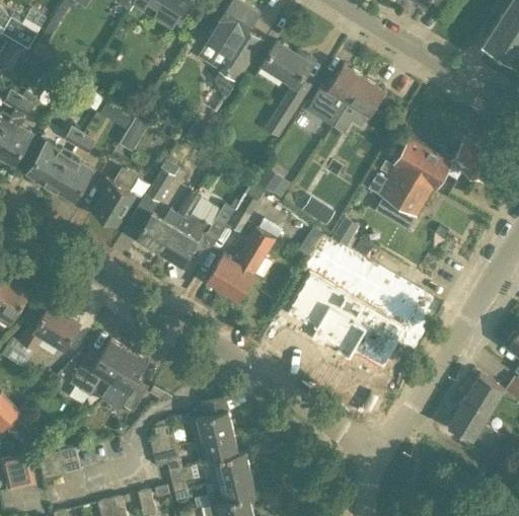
[(70,0),(85,9),(91,0),(70,0)]
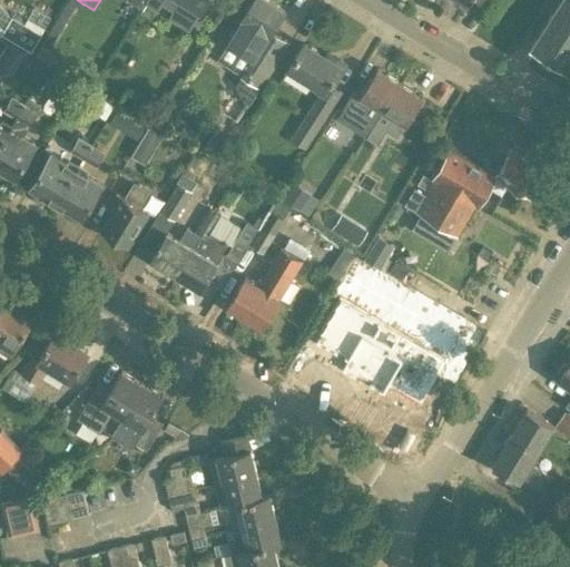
[(148,0),(146,6),(157,13),(165,0),(180,0),(202,13),(209,0),(148,0)]
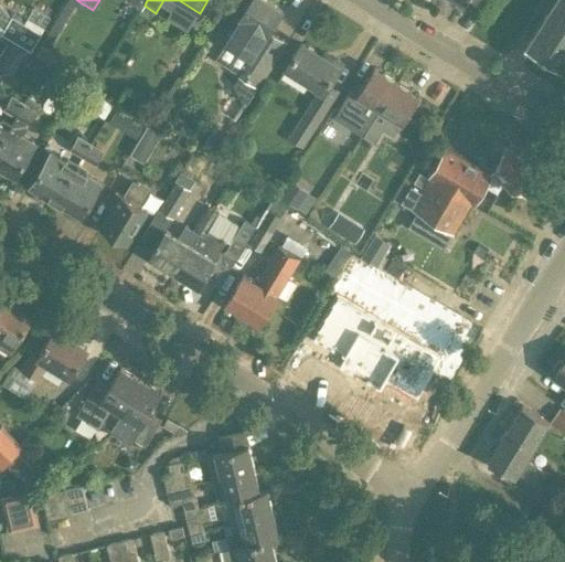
[(262,0),(252,0),(240,20),(259,31),(244,55),(251,61),(241,77),(259,88),(286,45),(269,34),(283,13),(262,0)]
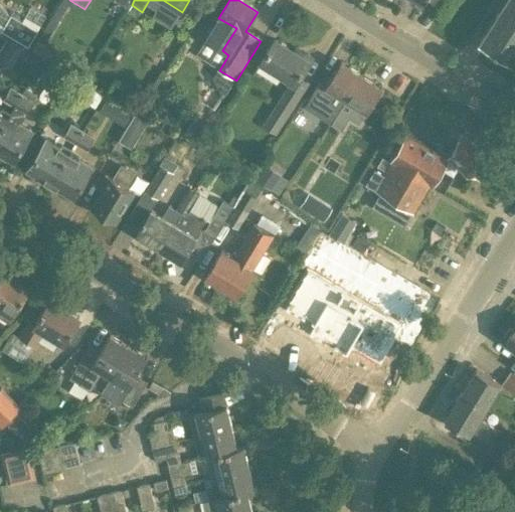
[(512,62),(514,57),(514,0),(505,0),(479,42),(512,62)]
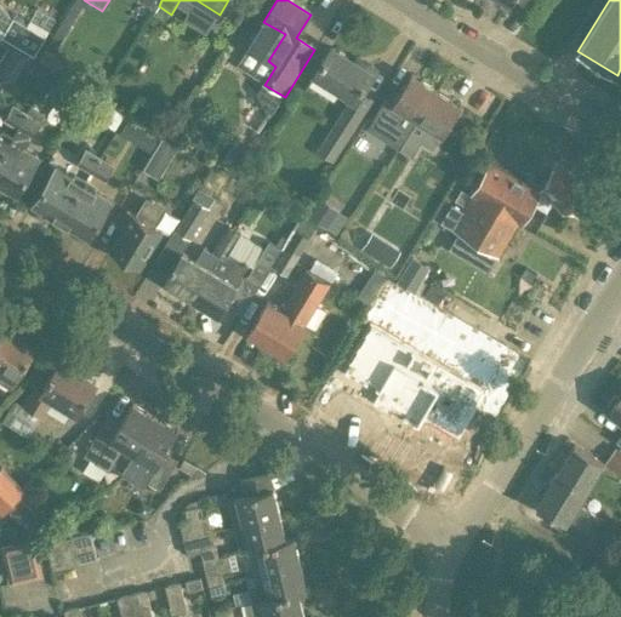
[(34,60),(50,34),(32,23),(27,29),(13,21),(10,20),(0,7),(0,41),(1,43),(3,40),(34,60)]
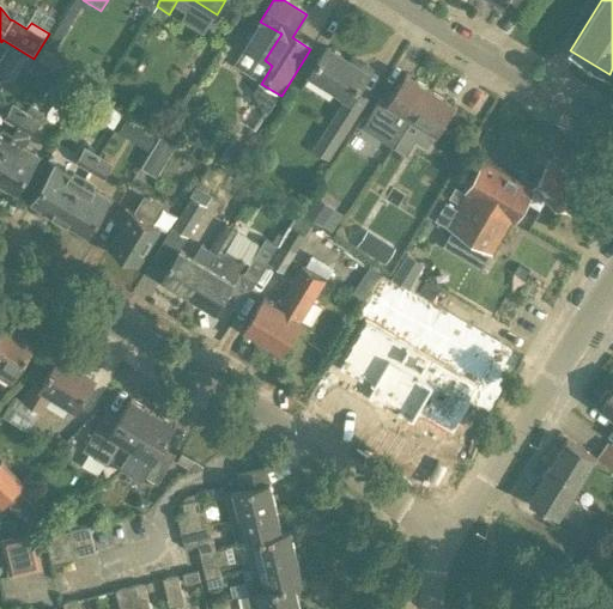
[(46,49),(54,55),(74,20),(66,14),(46,49)]
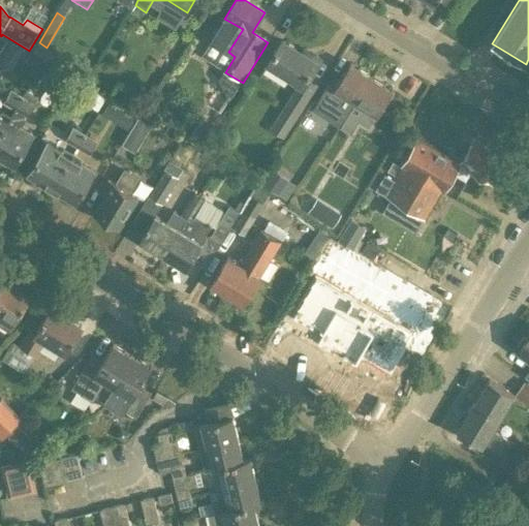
[(290,87),(270,120),(275,123),(270,131),(274,134),(271,140),(283,148),(319,90),(317,88),(318,87),(311,83),(323,63),(306,52),(303,56),(282,42),(265,70),(290,87)]
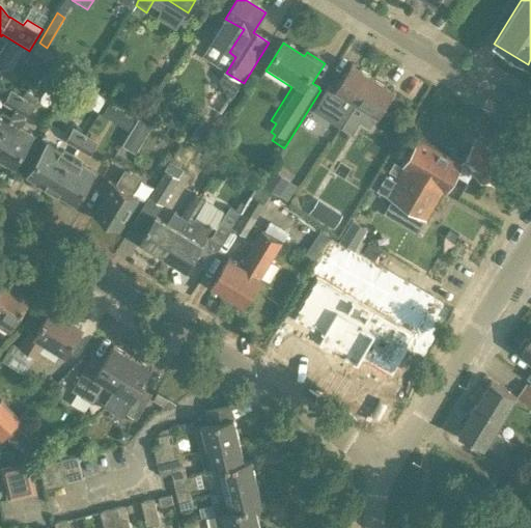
[(0,64),(0,68),(10,75),(24,52),(11,45),(0,64)]
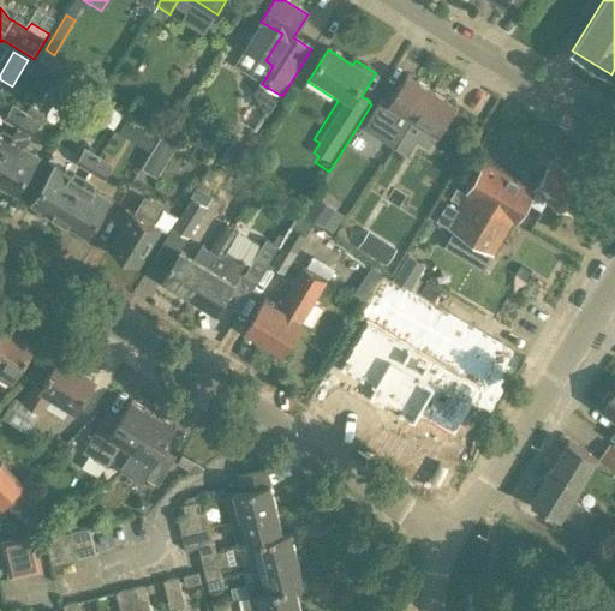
[(93,87),(88,94),(96,99),(102,89),(107,81),(89,70),(84,78),(91,82),(93,87)]
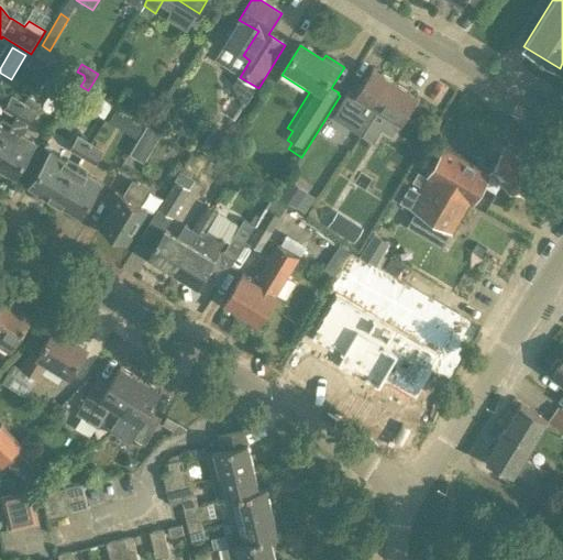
[(360,118),(366,107),(376,112),(395,84),(373,69),(354,99),(356,100),(350,111),(360,118)]
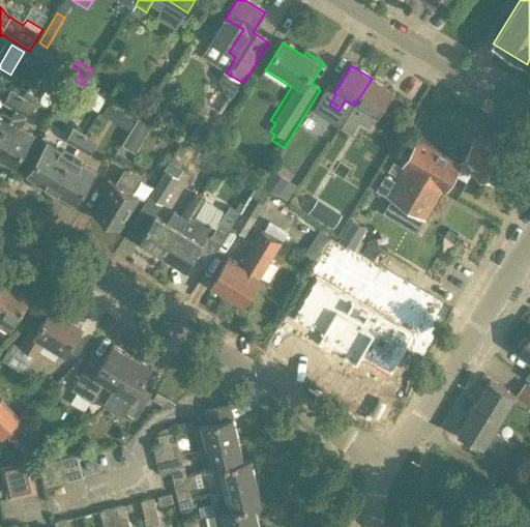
[(376,120),(393,92),(372,79),(354,106),(364,113),(358,123),(367,128),(374,118),(376,120)]
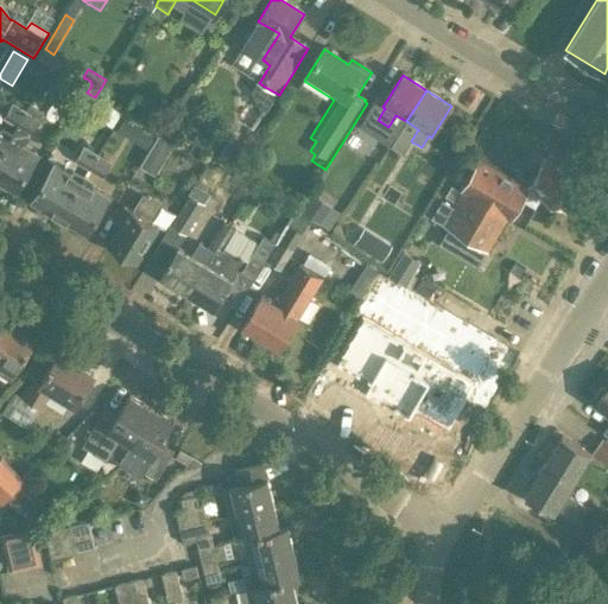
[(4,119),(17,127),(27,112),(13,103),(4,119)]
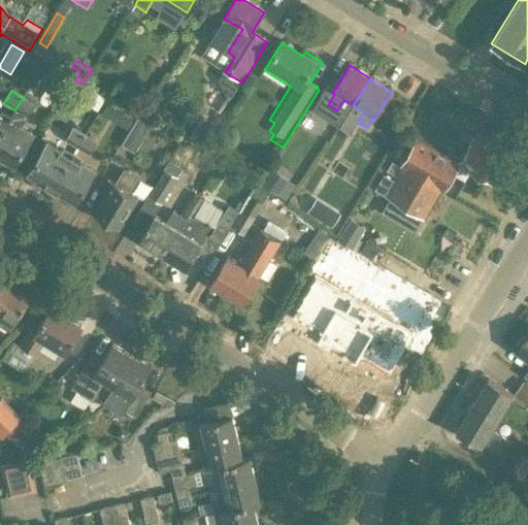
[(32,136),(21,129),(27,119),(36,104),(35,104),(38,98),(27,91),(24,97),(14,110),(8,122),(0,134),(0,159),(13,167),(32,136)]
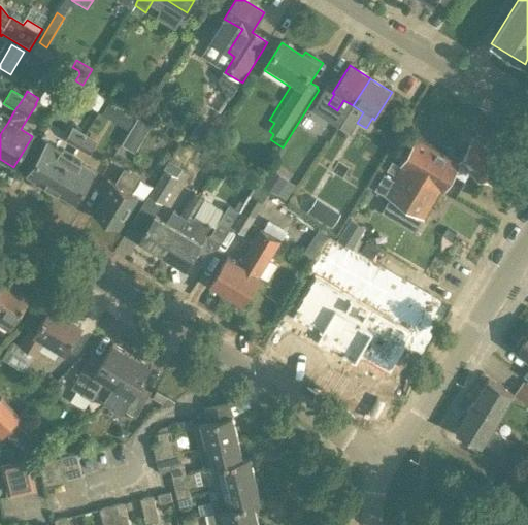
[(102,115),(129,129),(136,116),(109,101),(102,115)]
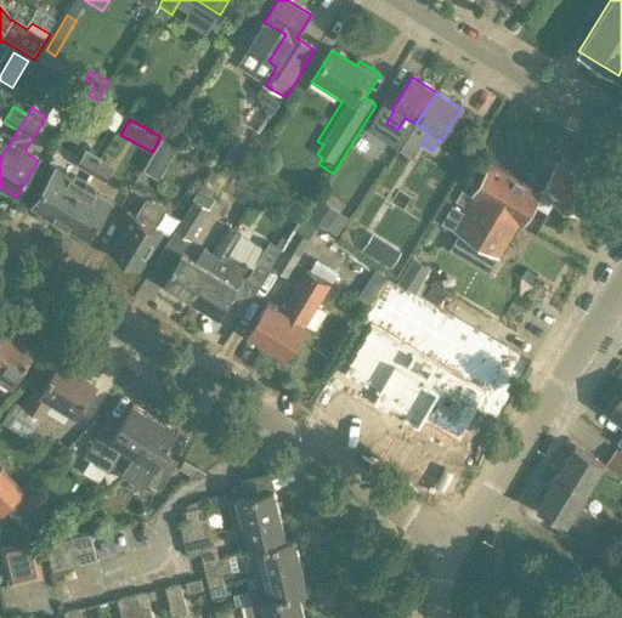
[(0,158),(10,143),(0,136),(0,158)]
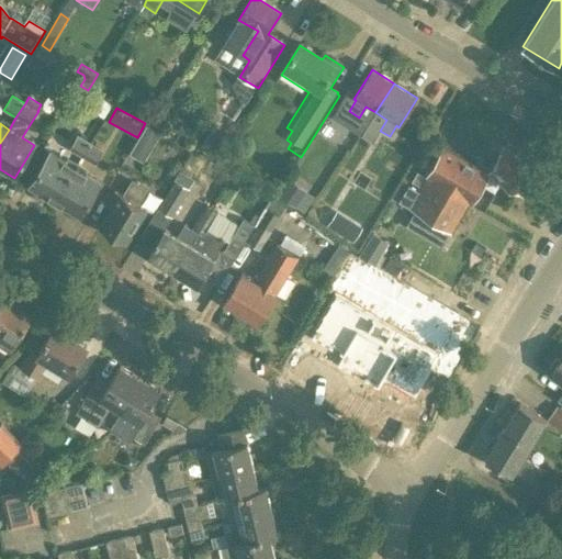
[(227,133),(214,125),(198,151),(210,159),(227,133)]
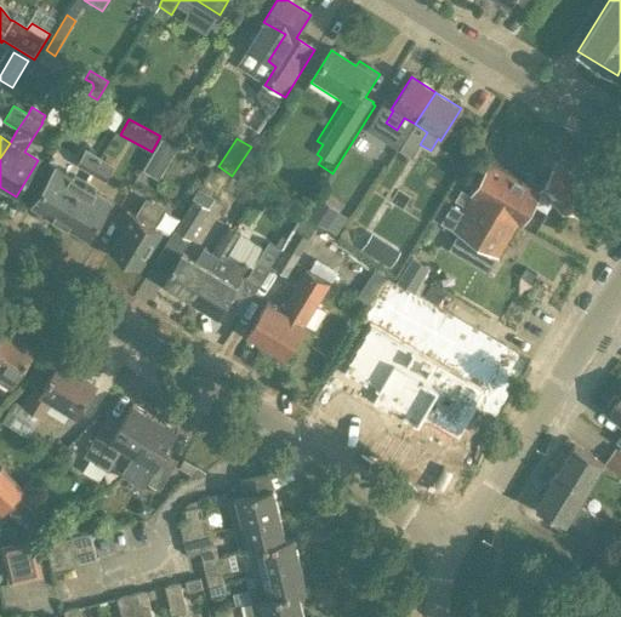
[(177,149),(161,140),(143,172),(158,182),(177,149)]
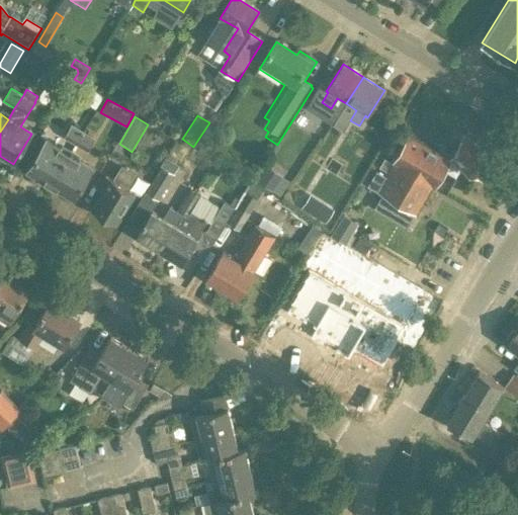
[(83,133),(72,125),(64,138),(76,146),(83,133)]
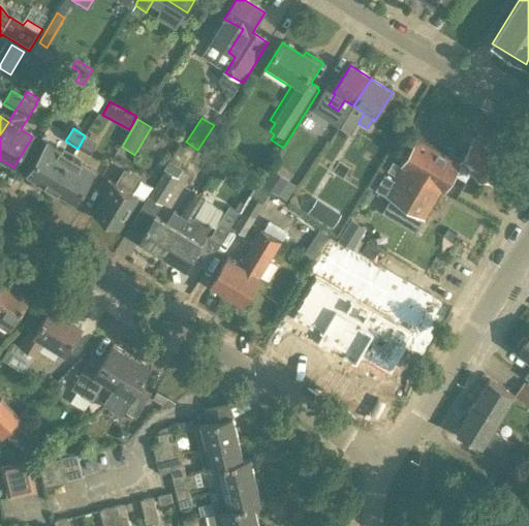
[(456,129),(441,153),(449,157),(453,159),(461,164),(459,167),(499,190),(503,182),(508,185),(516,173),(510,169),(515,163),(492,150),(495,145),(478,135),(475,141),(456,129)]
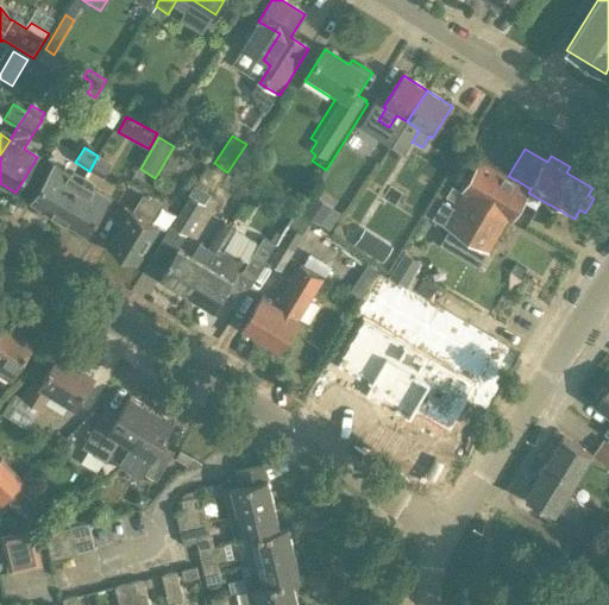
[(98,156),(89,171),(102,180),(112,164),(98,156)]
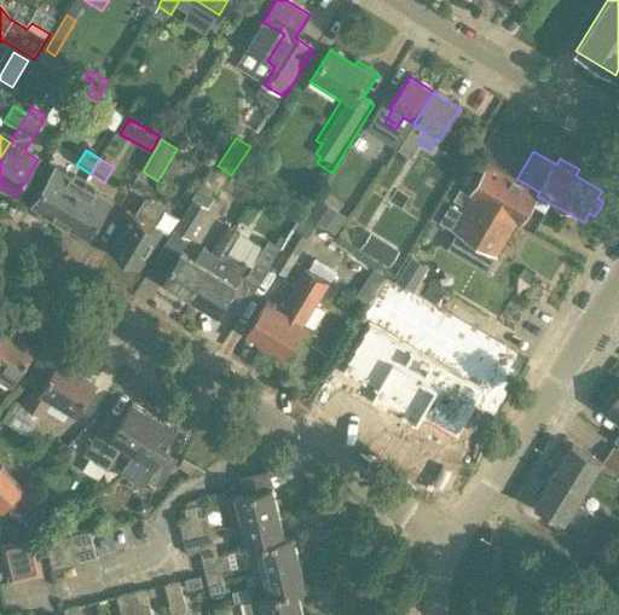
[(468,196),(460,191),(453,203),(462,209),(460,213),(450,207),(440,226),(495,257),(515,224),(520,226),(537,196),(539,192),(530,186),(526,184),(516,179),(487,162),(486,163),(480,161),(467,183),(473,185),(468,196)]
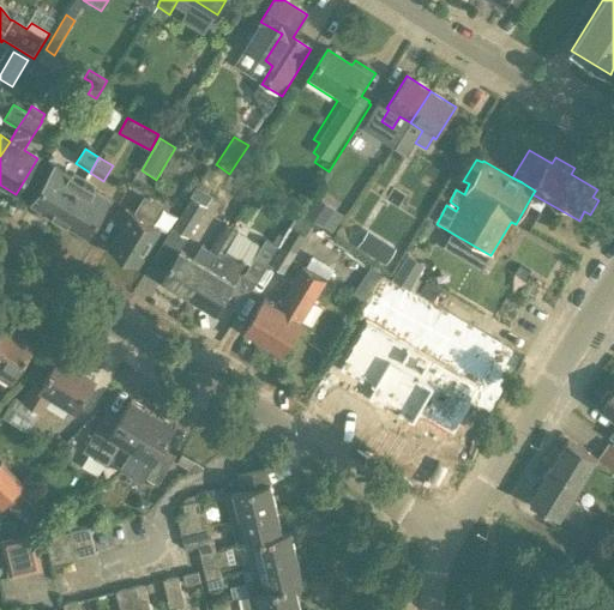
[(265,173),(246,161),(235,179),(254,191),(265,173)]
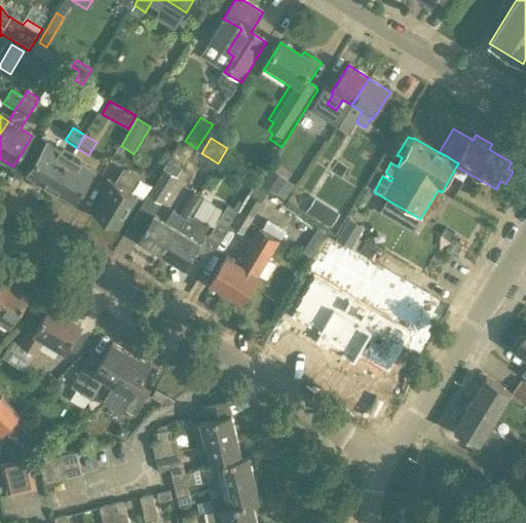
[(47,144),(28,176),(50,189),(70,158),(47,144)]
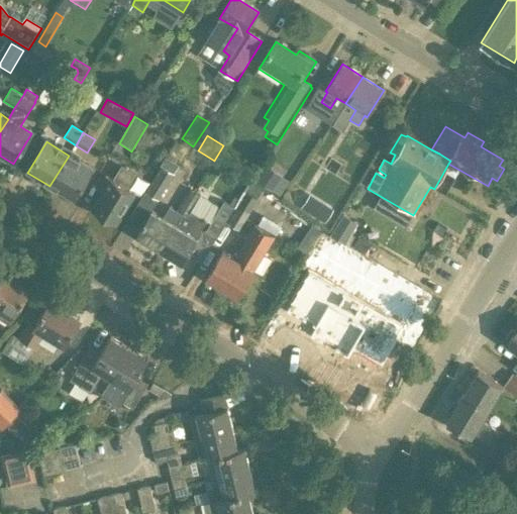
[(74,201),(93,170),(69,156),(49,186),(74,201)]
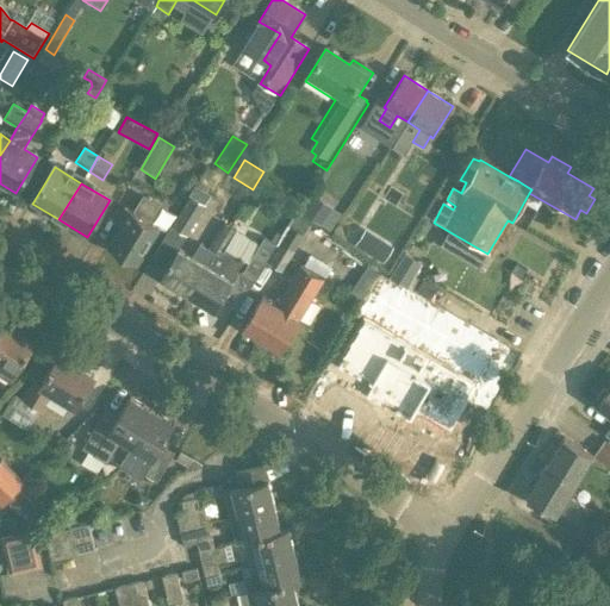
[(212,197),(195,187),(172,229),(187,238),(212,197)]
